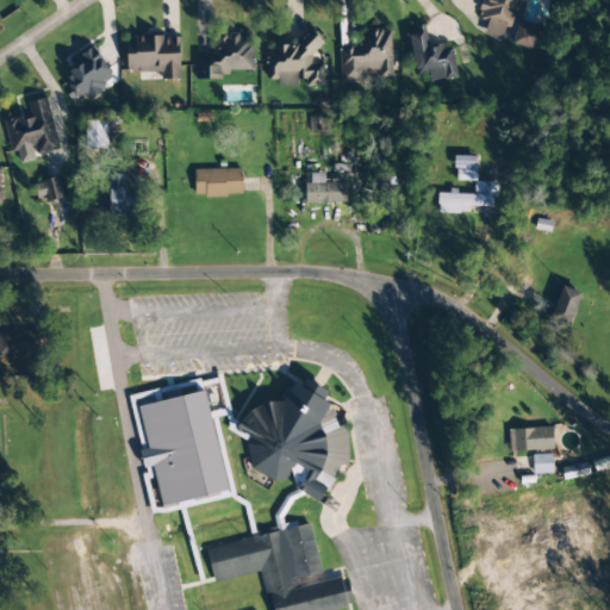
[(526,0),(480,0),(475,22),(486,24),(484,36),(502,41),(505,26),(515,29),(511,44),(531,50),(537,25),(521,20),(526,0)]
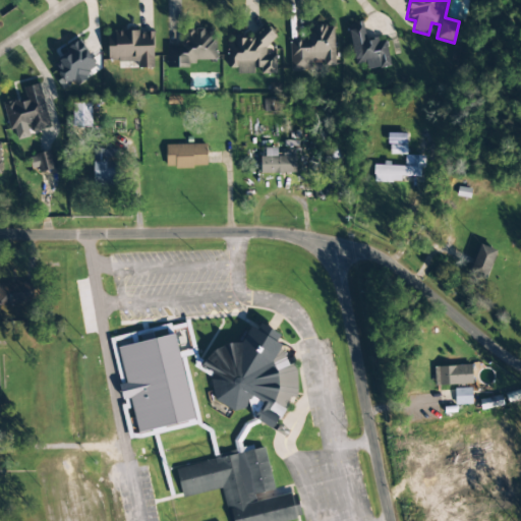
[(354,65),(365,63),(367,70),(390,66),(385,38),(366,42),(362,21),(347,24),(354,65)]
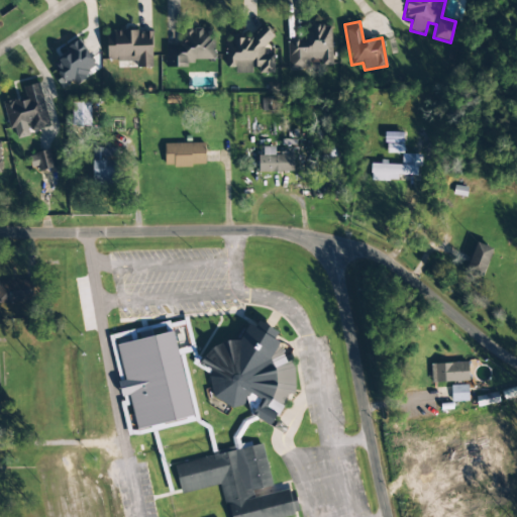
[(288,70),(309,70),(309,64),(331,63),(331,25),(301,25),(301,40),(288,40),(288,70)]
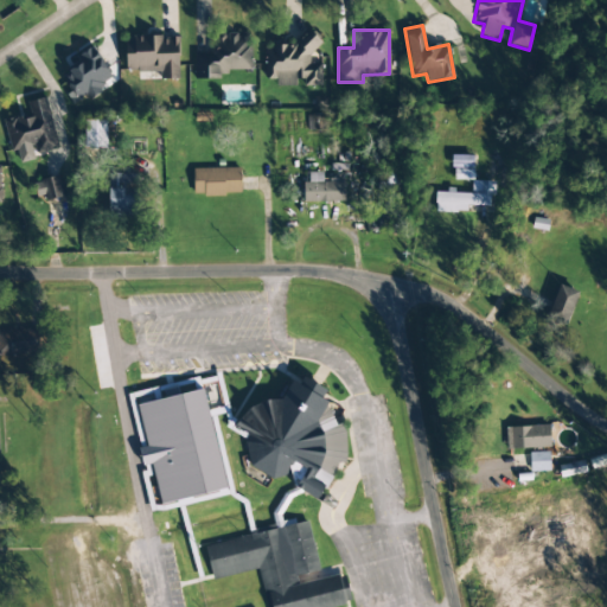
[(193,53),(195,80),(228,78),(228,71),(251,70),(250,33),(211,34),(211,53),(193,53)]
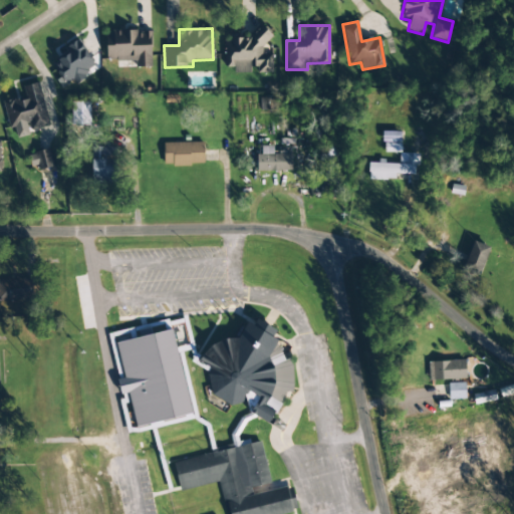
[(151,31),(105,31),(105,61),(116,60),(116,67),(130,67),(151,66),(151,31)]
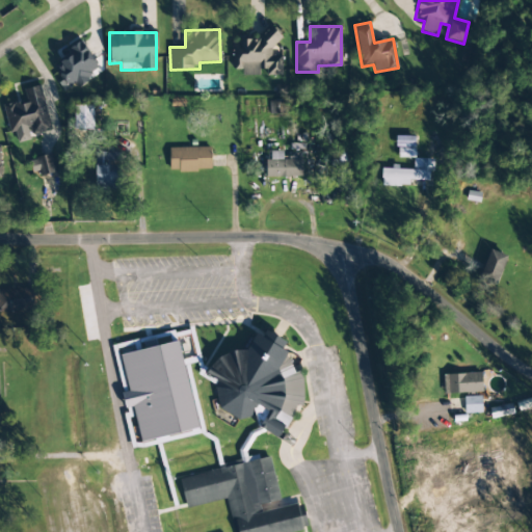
[(282,76),(282,56),(275,56),(275,36),(232,37),(232,70),(241,70),(241,76),(258,76),(258,70),(266,70),(266,76),(282,76)]
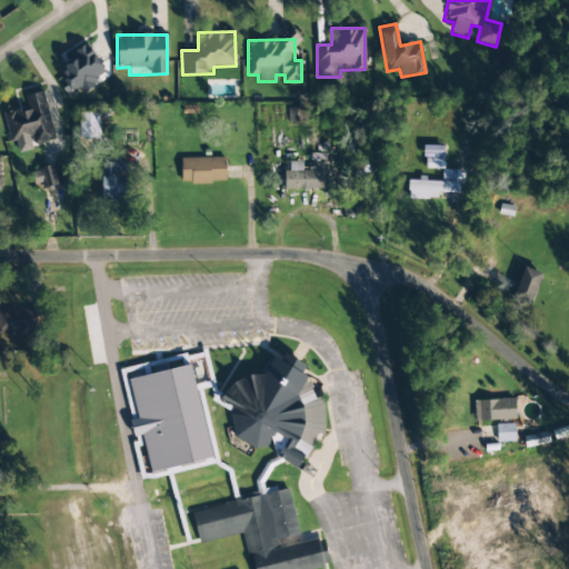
[(107,76),(87,42),(66,56),(70,65),(58,71),(67,86),(62,88),(68,99),(107,76)]
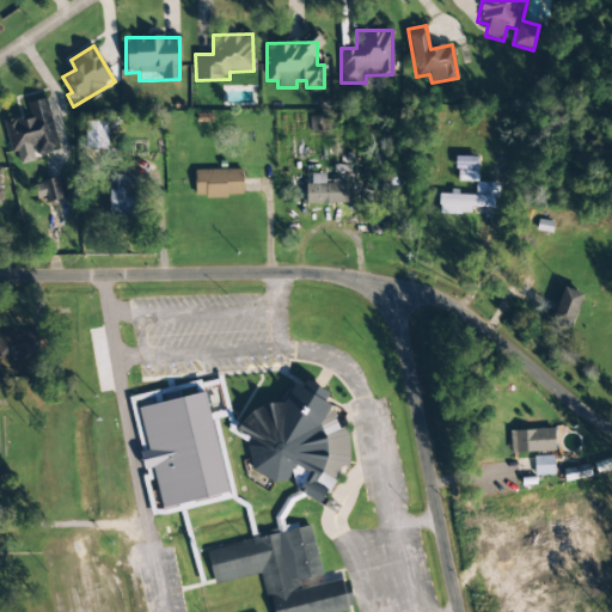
[(4,122),(11,153),(17,152),(20,165),(35,161),(34,155),(59,151),(47,98),(28,103),(30,116),(4,122)]
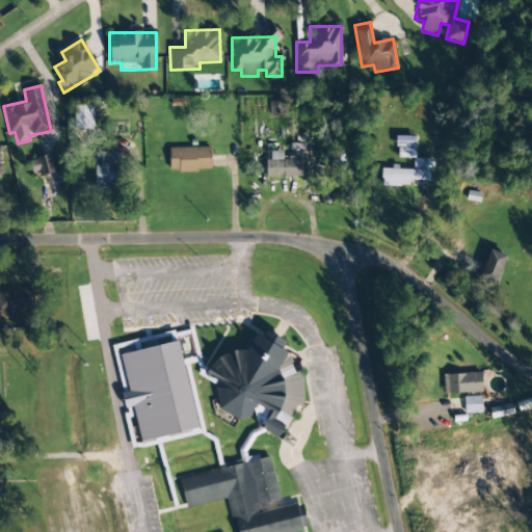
[(414,148),(414,137),(396,137),(396,148),(400,148),(400,156),(403,156),(403,148),(414,148)]
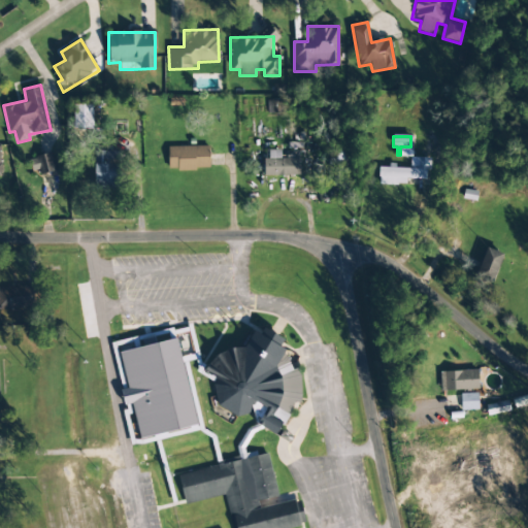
[(168,170),(209,169),(209,146),(167,147),(168,170)]
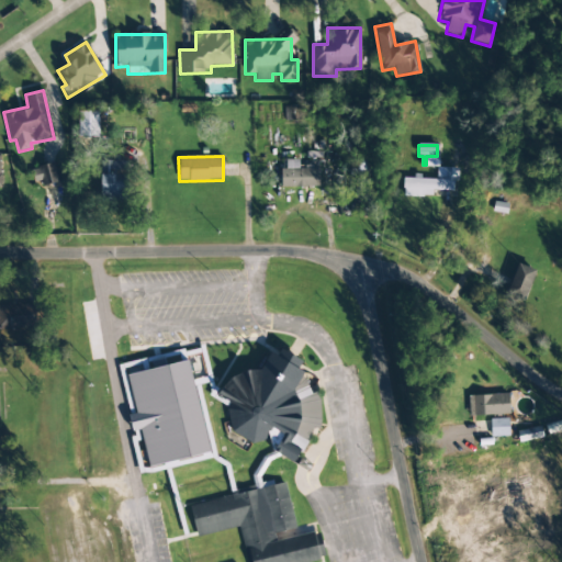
[(318,187),(318,169),(299,169),(299,160),(285,160),(285,169),(280,169),(281,188),(318,187)]
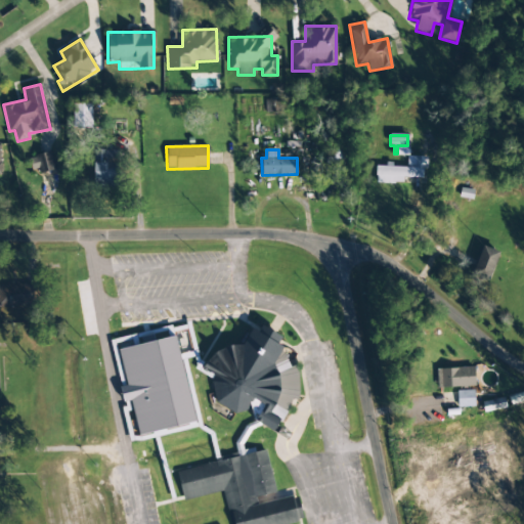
[(94,187),(119,187),(118,150),(93,150),(94,187)]
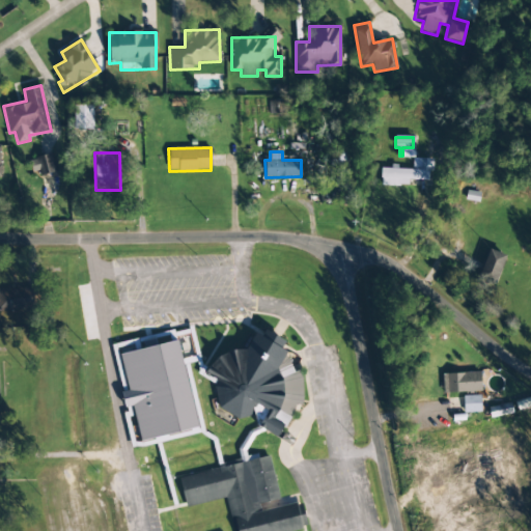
[(33,176),(55,171),(52,155),(29,160),(33,176)]
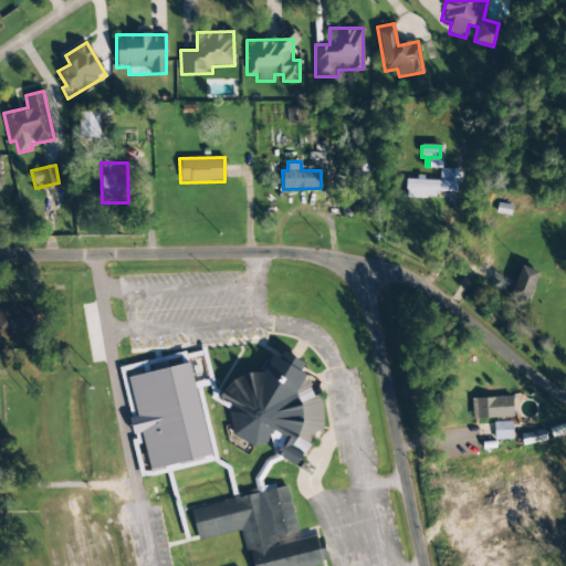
[(460,170),(439,169),(439,180),(406,180),(406,198),(436,199),(436,192),(459,192),(460,170)]
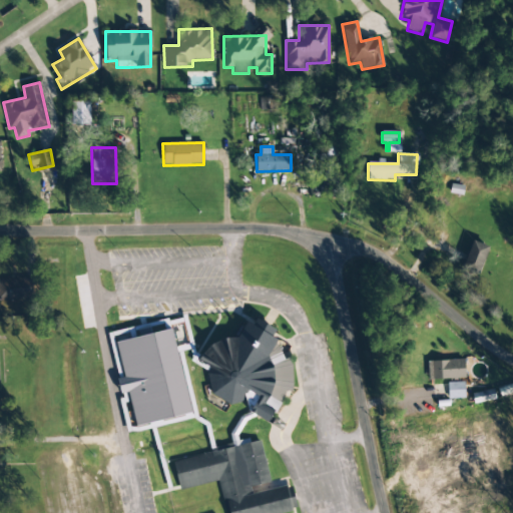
[(462,270),(479,275),(488,246),(471,241),(462,270)]
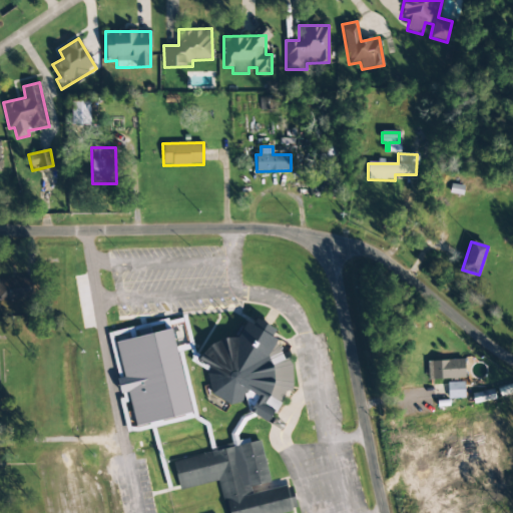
[(0,300),(31,300),(30,278),(0,279),(0,300)]
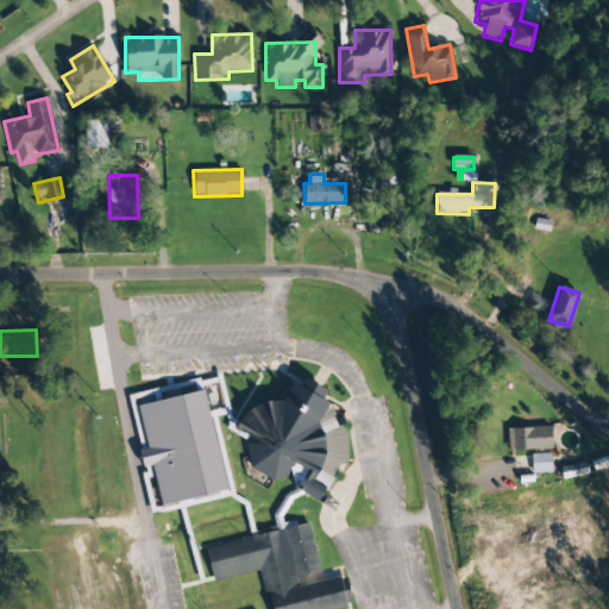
[(316,502),(324,491),(327,489),(341,465),(347,465),(346,433),(343,425),(337,427),(325,400),(325,390),(306,380),(290,387),(281,402),(268,402),(246,410),(237,427),(245,432),(248,439),(244,445),(250,458),(250,469),(274,483),(287,477),(294,464),(306,471),(306,475),(296,490),(316,502)]
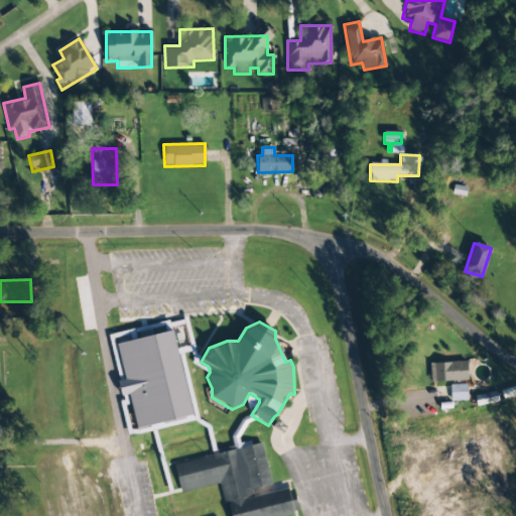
[(194,416),(173,331),(149,336),(147,328),(132,332),(134,341),(116,345),(124,380),(119,381),(124,405),(130,403),(136,429),(194,416)]
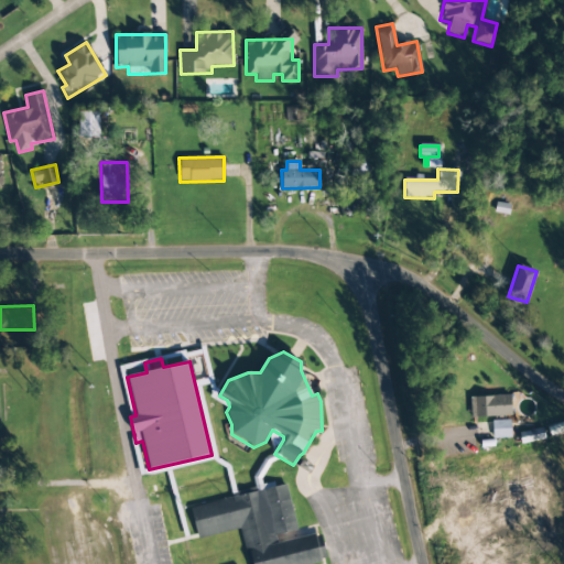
[(510,396),(469,397),(470,419),(511,416),(510,396)]
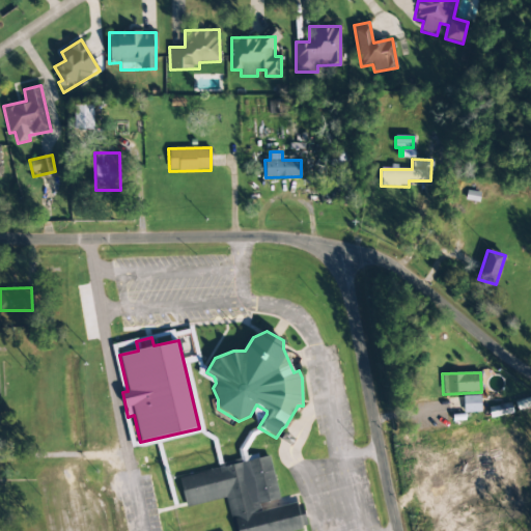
[(297,530),(307,529),(302,503),(260,511),(258,503),(278,499),(270,456),(257,458),(257,460),(178,475),(185,507),(228,499),(233,530),(297,530)]
